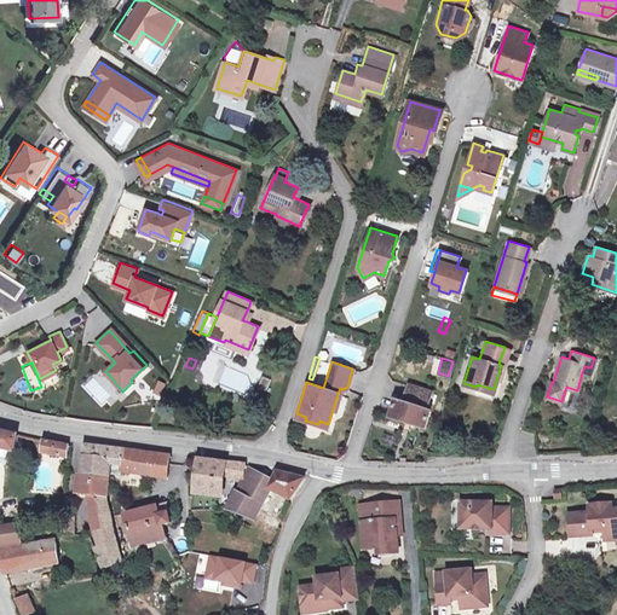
[(425,407),(431,390),(407,383),(402,400),(395,398),(390,415),(424,425),(428,408),(425,407)]
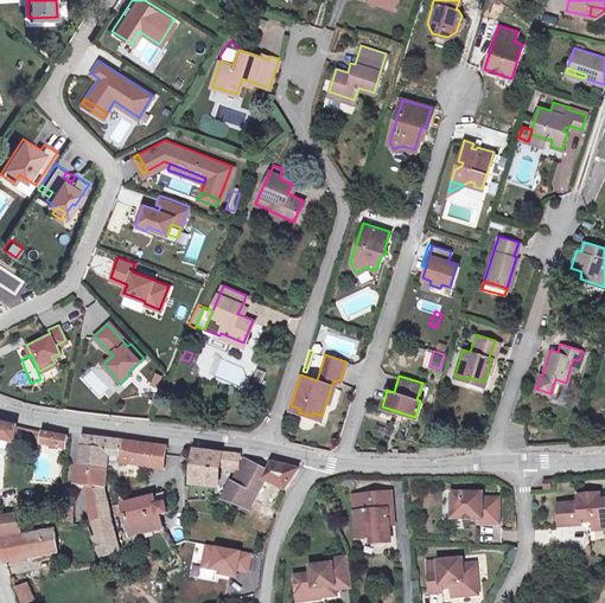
[(562,401),(567,383),(566,383),(555,379),(551,393),(551,396),(562,401)]
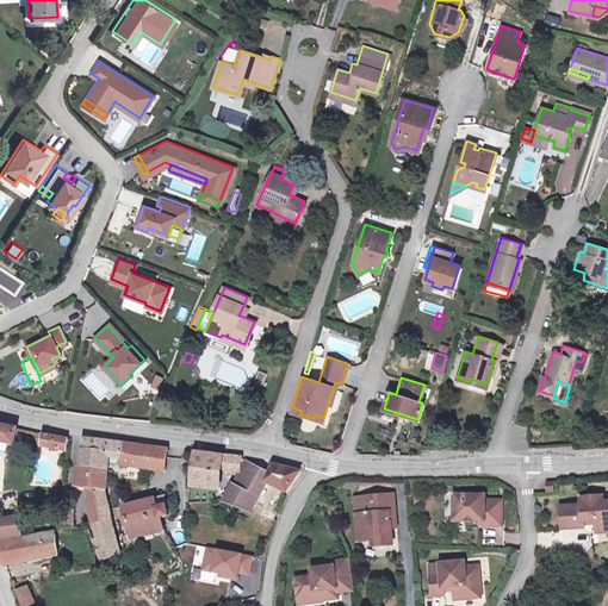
[(0,438),(13,442),(16,425),(0,422),(0,438)]
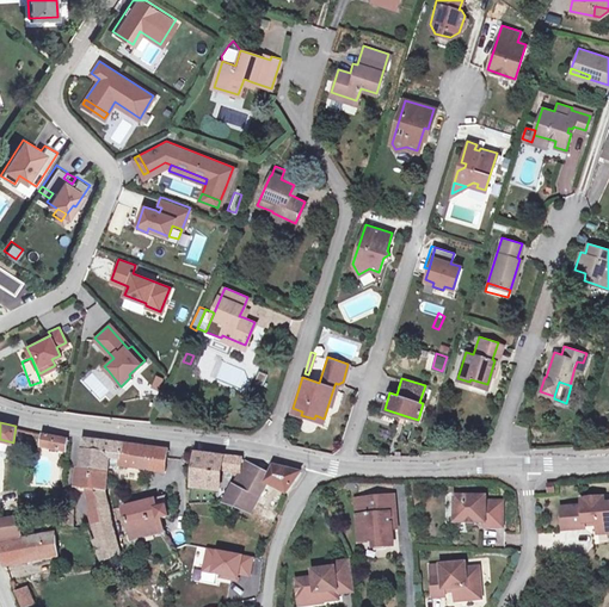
[(41,444),(66,448),(67,448),(68,438),(42,432),(41,444)]
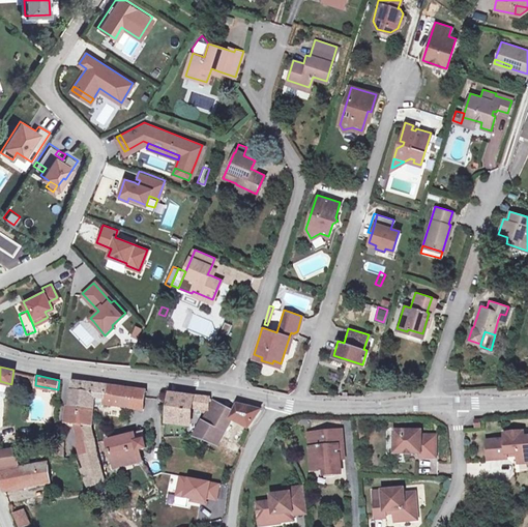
[(72,379),(69,403),(91,406),(92,404),(92,402),(92,393),(106,394),(105,402),(132,406),(134,387),(107,383),(72,379)]
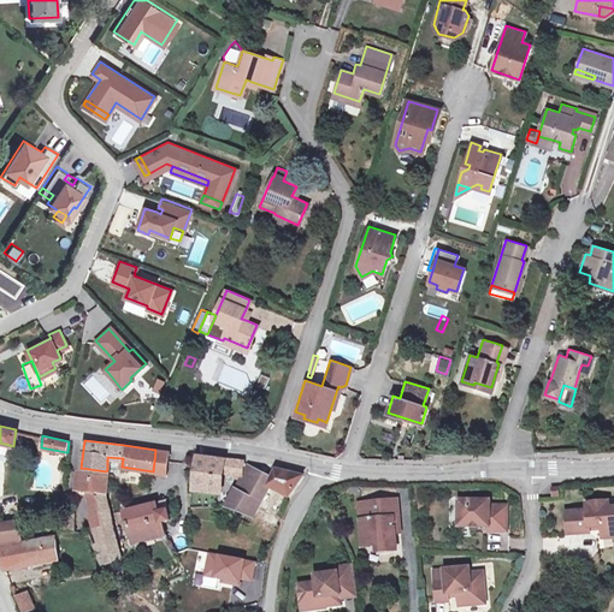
[(170,451),(155,450),(153,471),(166,473),(170,451)]
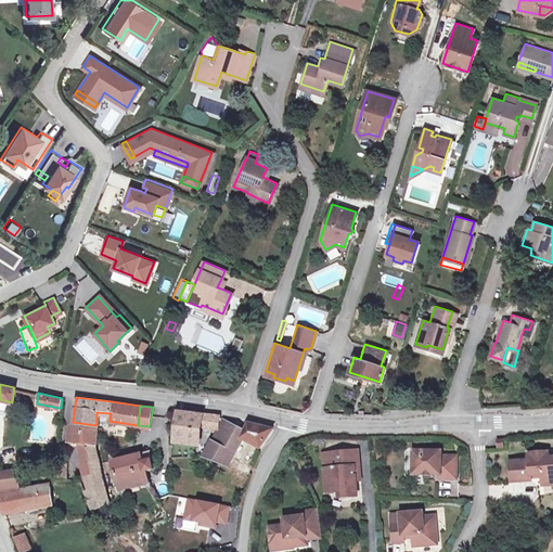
[(196,444),(198,424),(201,412),(177,410),(174,440),(196,444)]
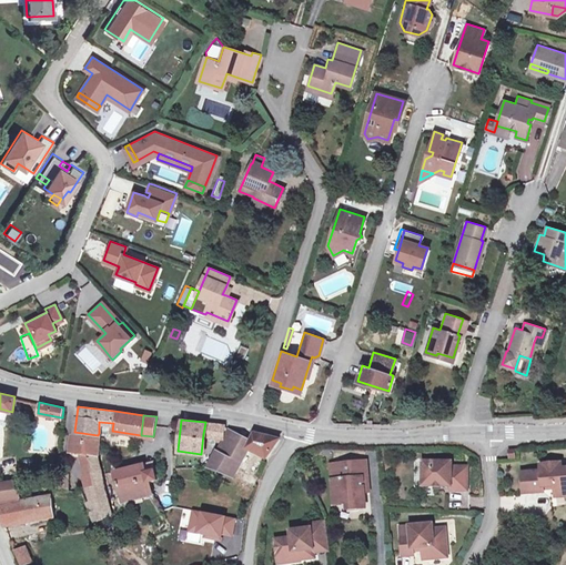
[(205,422),(203,434),(219,436),(225,425),(205,421),(205,422)]
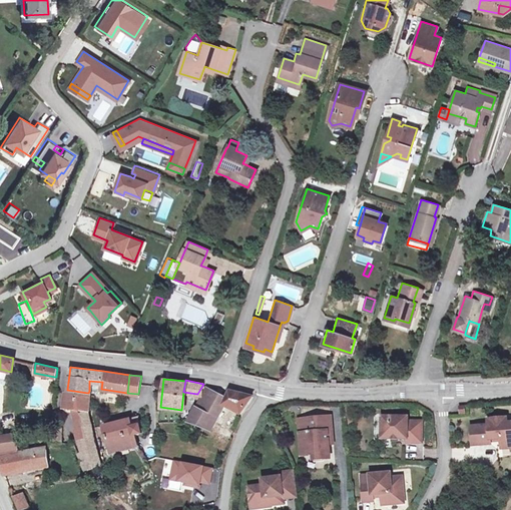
[(101,389),(102,382),(89,381),(89,389),(89,391),(93,391),(98,390),(98,389),(101,389)]
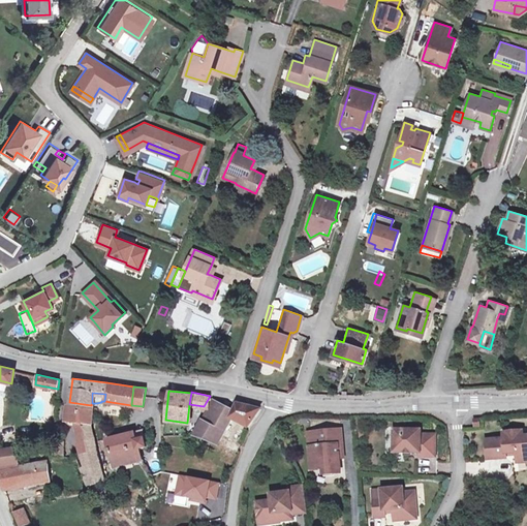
[(259,407),(236,401),(233,408),(212,398),(200,418),(199,418),(192,432),(216,441),(229,415),(247,425),(259,407)]
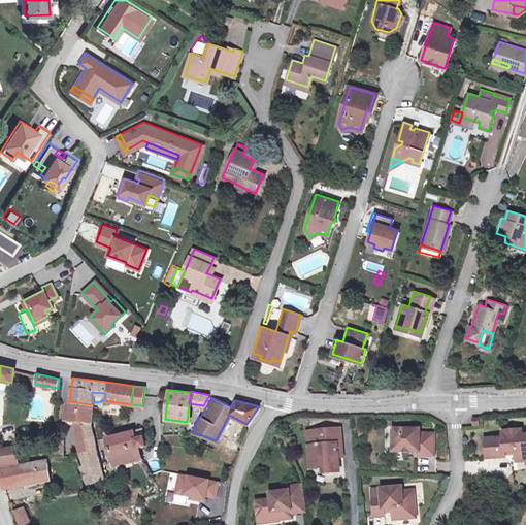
[(91,404),(69,401),(67,401),(64,418),(74,420),(84,452),(79,453),(84,465),(88,464),(91,477),(95,476),(96,482),(104,480),(89,421),(91,404)]
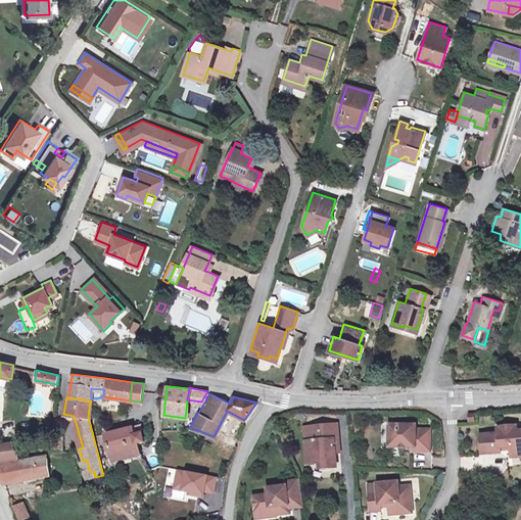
[(335,421),(302,425),(305,457),(312,457),(318,461),(323,461),(324,466),(335,465),(334,451),(334,446),(338,446),(335,421)]
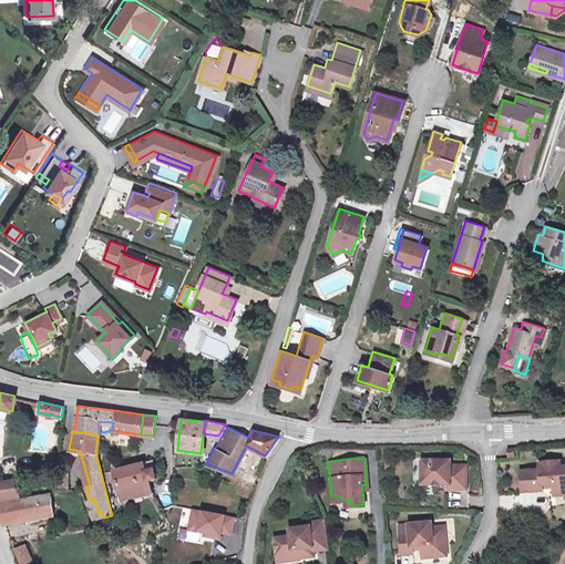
[(449,486),(464,486),(465,463),(450,463),(450,458),(421,458),(421,482),(449,482),(449,486)]
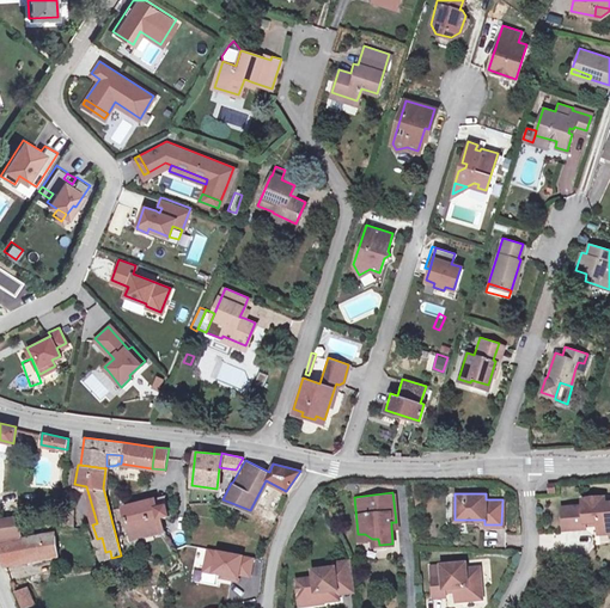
[(154,497),(157,507),(165,504),(163,496),(154,497)]
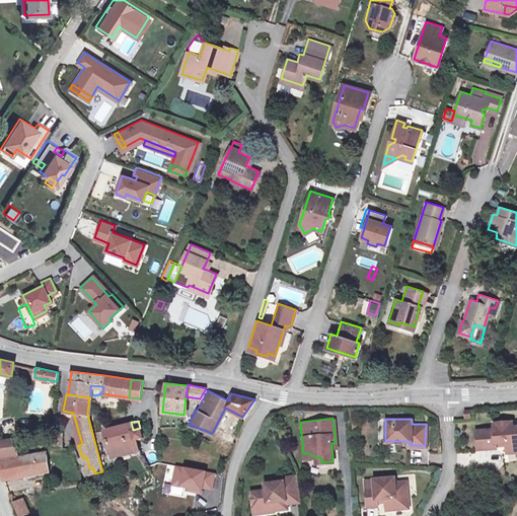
[(483,429),(484,447),(496,446),(495,442),(506,441),(506,451),(515,450),(516,447),(516,425),(512,426),(512,421),(493,422),(493,428),(483,429)]
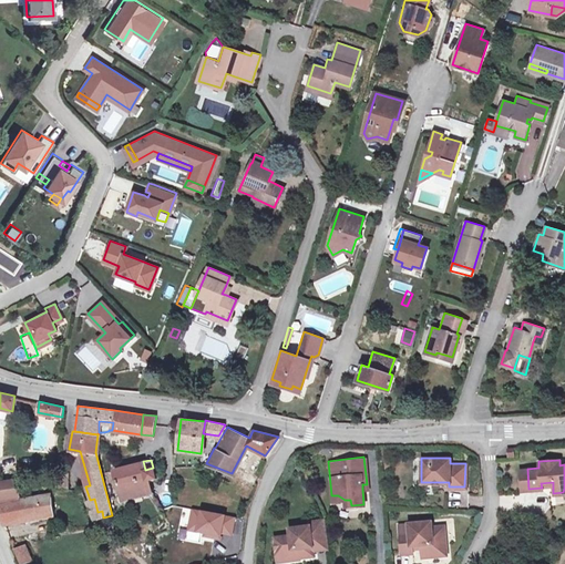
[(145,470),(143,461),(113,469),(120,494),(150,486),(147,479),(155,477),(153,468),(145,470)]
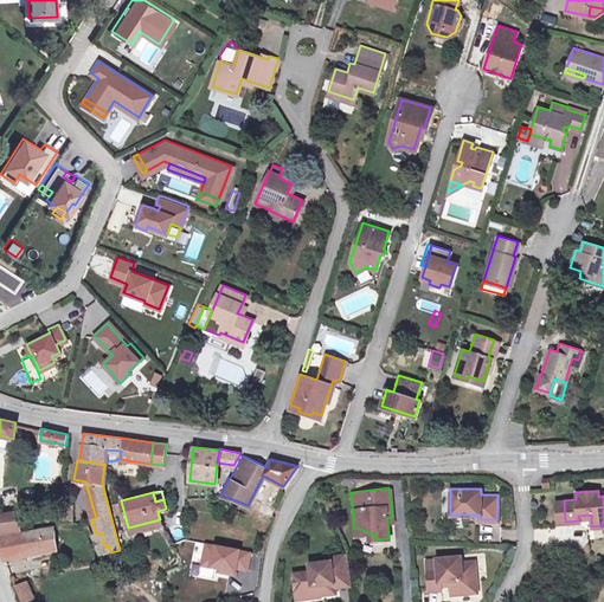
[(565,522),(564,500),(556,500),(557,523),(565,522)]
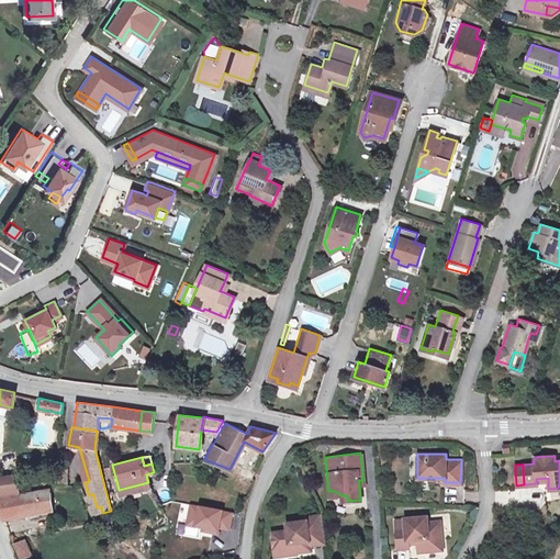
[(57,467),(57,484),(68,484),(68,467),(64,467),(58,467),(57,467)]
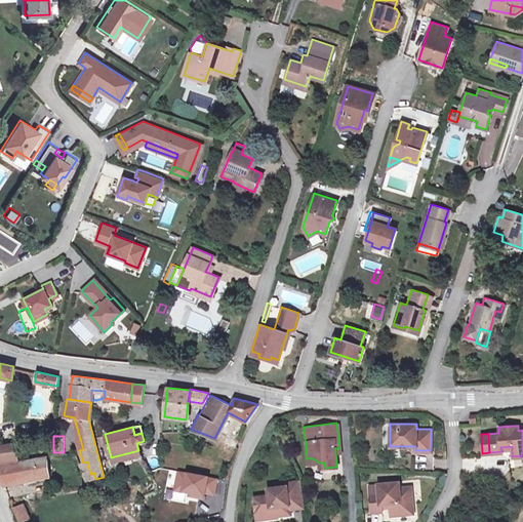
[(16,442),(0,444),(0,462),(16,458),(16,442)]
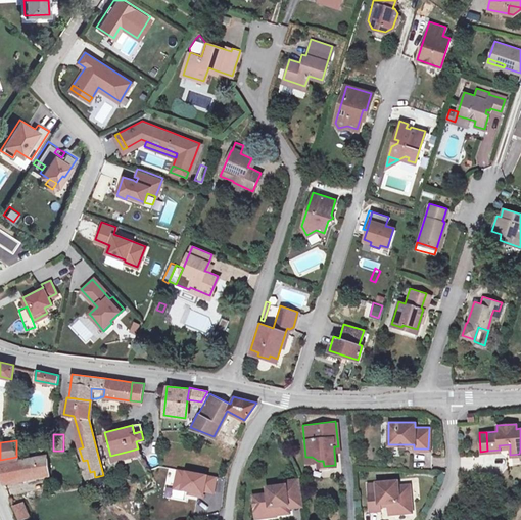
[(139,453),(138,448),(110,456),(111,460),(139,453)]
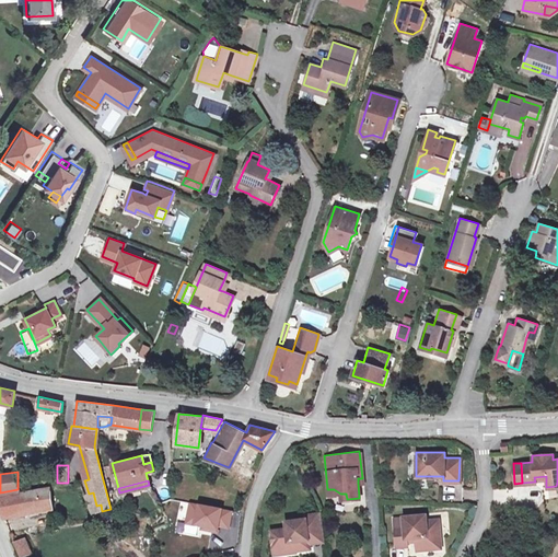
[(49,486),(0,496),(0,508),(3,517),(53,508),(49,486)]
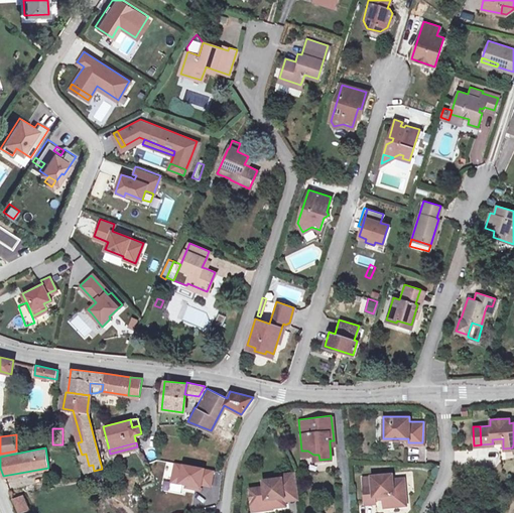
[(263,485),(249,487),(251,504),(270,501),(271,506),(284,504),(283,499),(282,491),(284,489),(295,488),(293,471),(280,473),(280,477),(262,479),(263,485)]
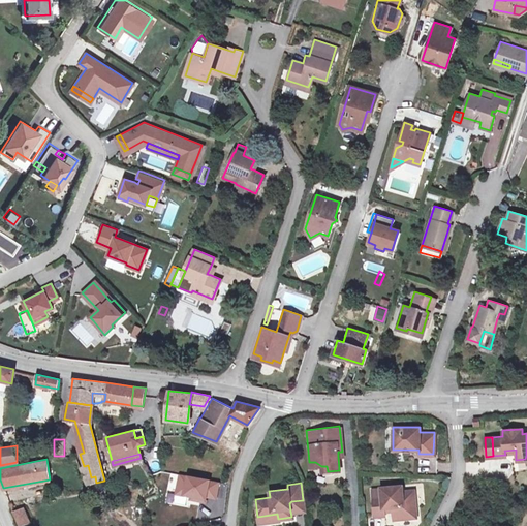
[(401,490),(401,485),(380,487),(380,495),(371,496),(373,515),(383,514),(383,512),(382,507),(392,506),(393,512),(393,518),(415,516),(412,489),(401,490)]
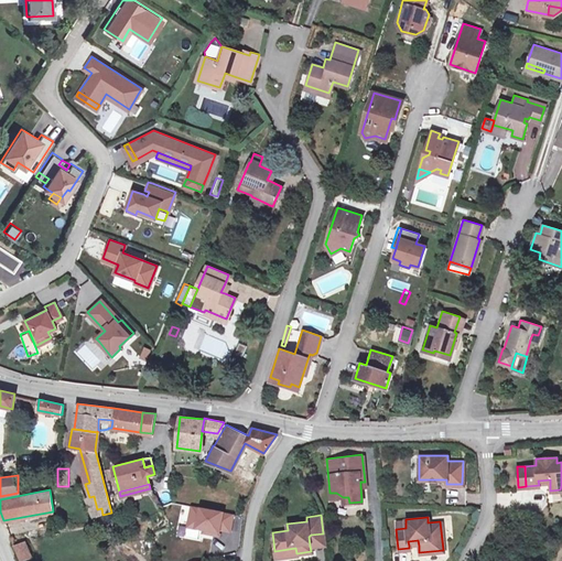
[(309,537),(310,546),(324,543),(323,533),(311,535),(309,537)]
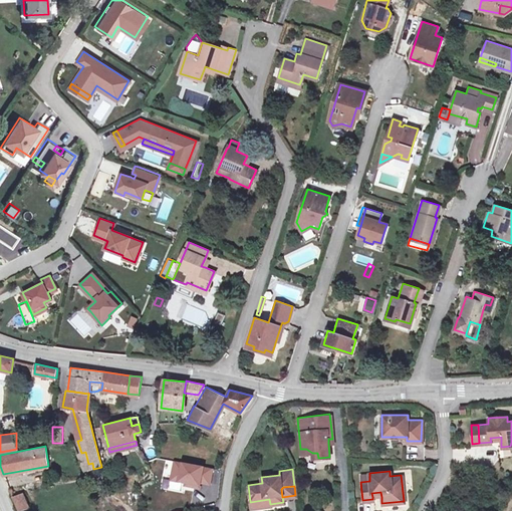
[(22,492),(12,497),(18,510),(29,506),(22,492)]
